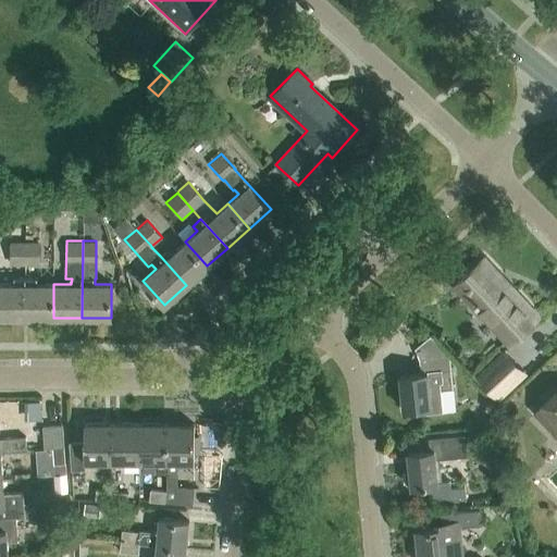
[(25,264),(25,242),(9,242),(9,264),(25,264)]
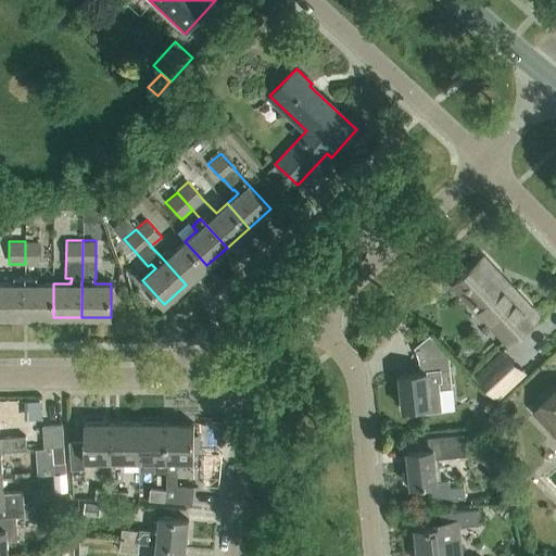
[(25,241),(25,264),(39,264),(39,241),(25,241)]
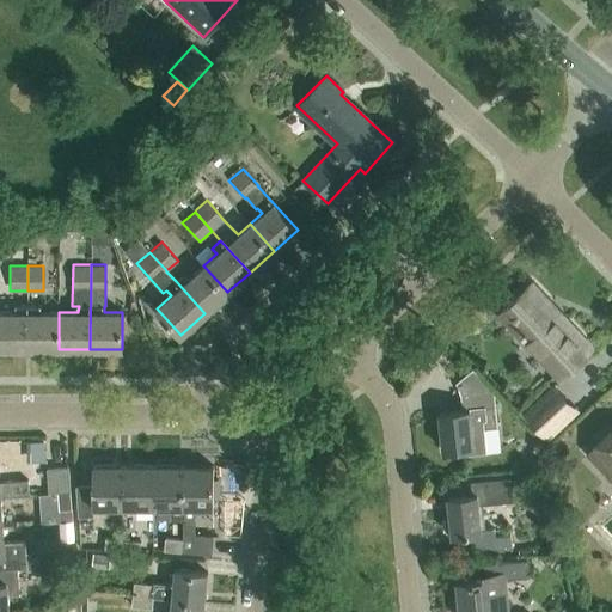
[(204,313),(227,292),(203,265),(189,279),(184,273),(176,281),(204,313)]
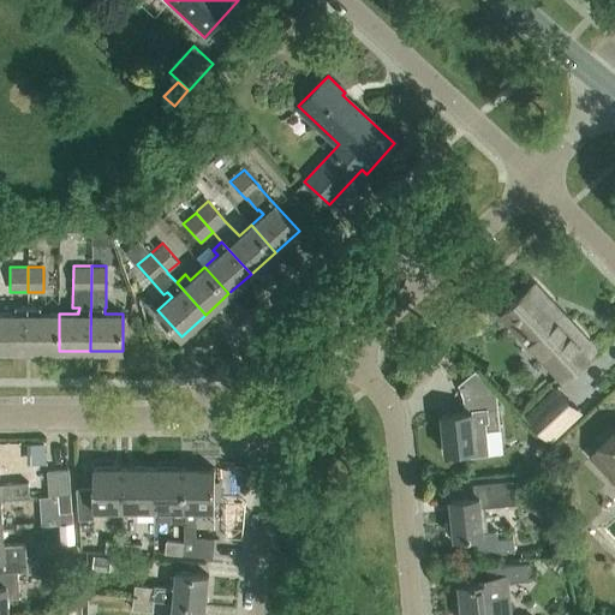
[(563,376),(593,348),(533,284),(503,311),(563,376)]
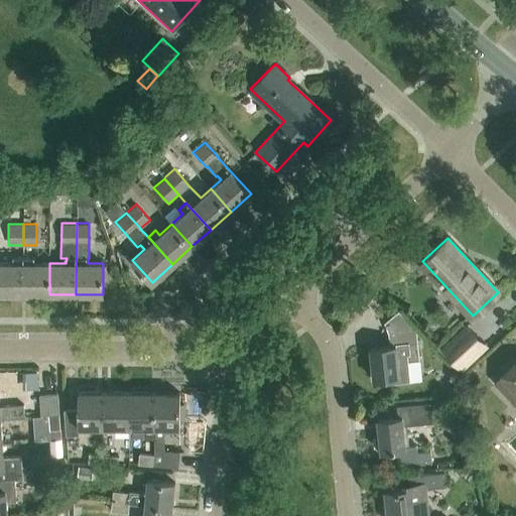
[(0,293),(23,293),(23,257),(13,257),(13,263),(0,262),(0,293)]
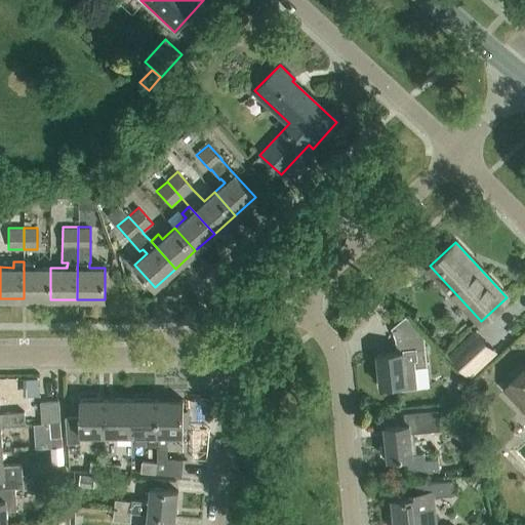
[(50,299),(50,268),(36,268),(36,261),(24,261),(24,298),(50,299)]
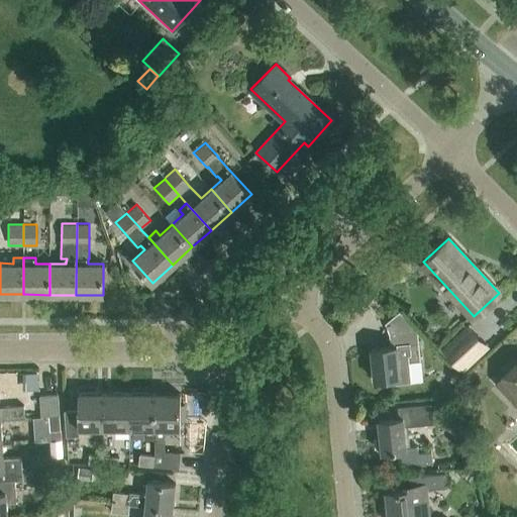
[(385,321),(391,334),(390,335),(391,346),(371,348),(375,379),(396,377),(397,382),(411,381),(408,360),(419,359),(416,326),(400,311),(385,321)]
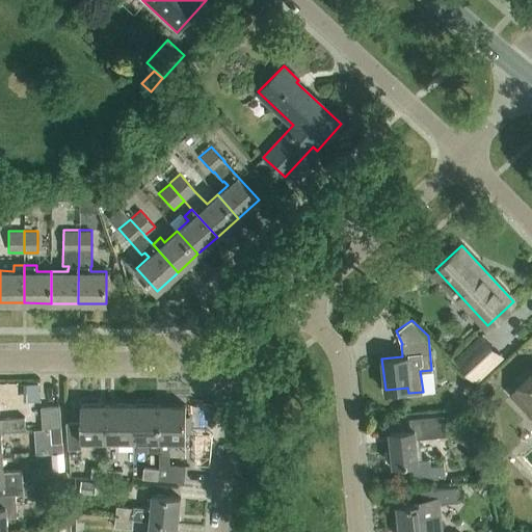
[(503,356),(482,331),(455,354),(456,355),(477,379),(503,356)]
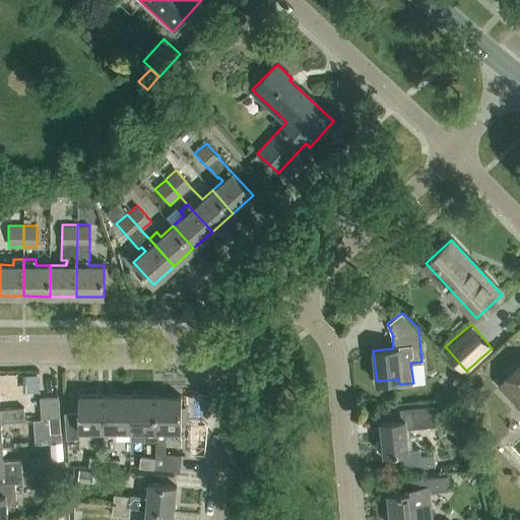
[(519,365),(502,382),(519,401),(519,365)]
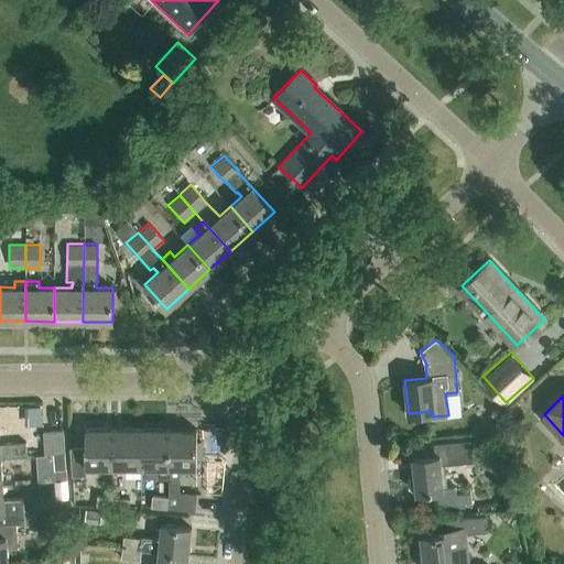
[(42,403),(28,404),(29,423),(43,422),(42,403)]
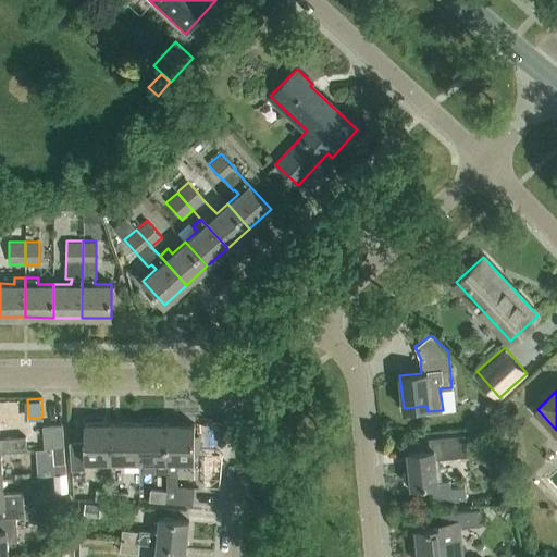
[(497,424),(496,409),(484,410),(484,424),(497,424)]
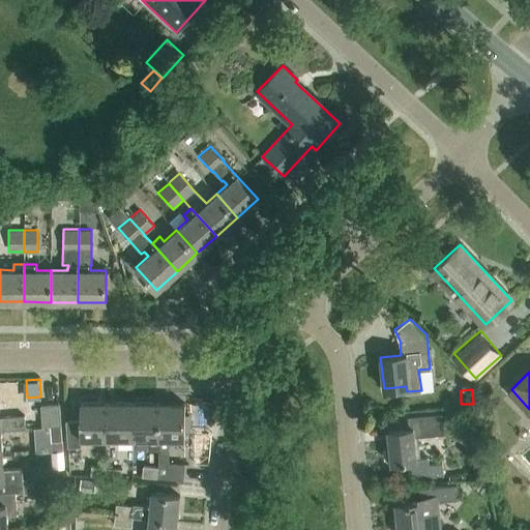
[(40,405),(41,428),(51,427),(60,425),(59,404),(40,405)]
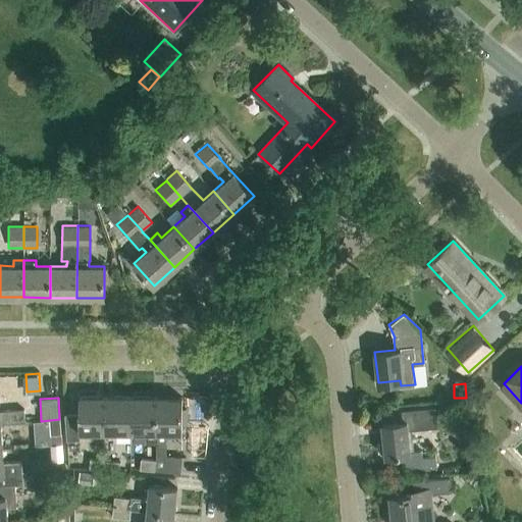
[(104,432),(104,398),(80,398),(80,414),(65,414),(66,440),(80,440),(80,432),(104,432)]
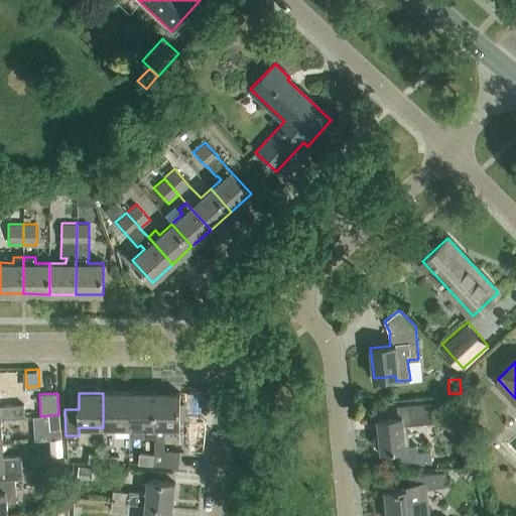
[(129,427),(129,393),(103,393),(103,427),(129,427)]
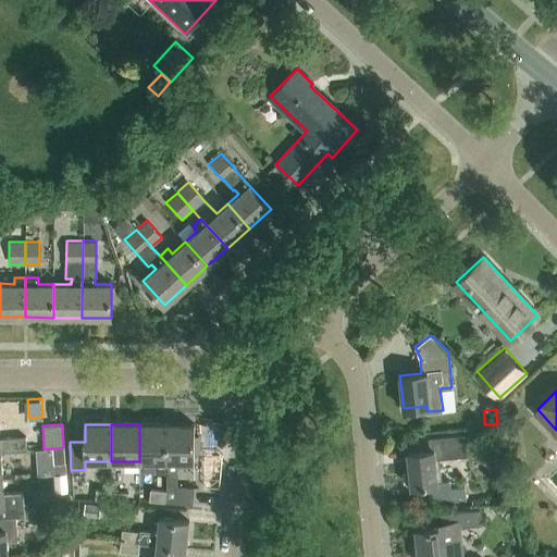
[(166,472),(166,424),(139,424),(139,461),(155,461),(155,473),(166,472)]
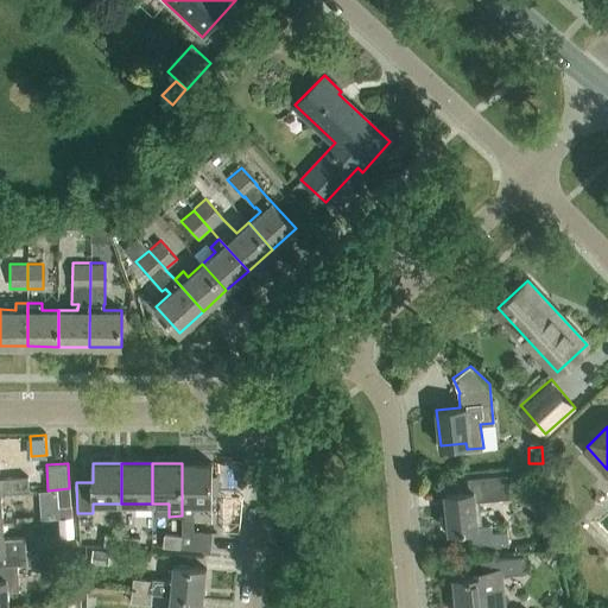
[(182,537),(182,549),(210,551),(211,532),(194,531),(194,520),(194,504),(211,504),(211,463),(182,463),(182,515),(182,537)]
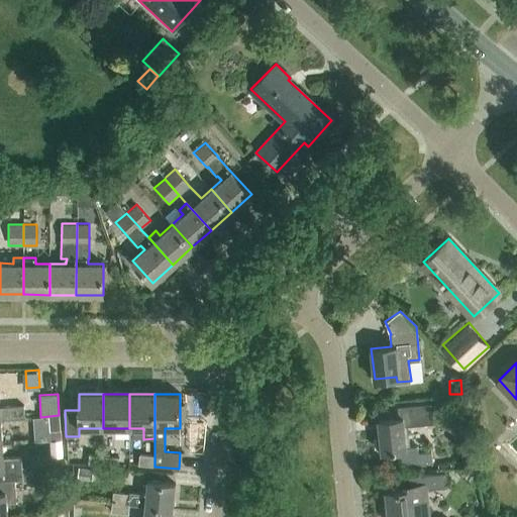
[(0,419),(24,417),(24,405),(0,406),(0,419)]
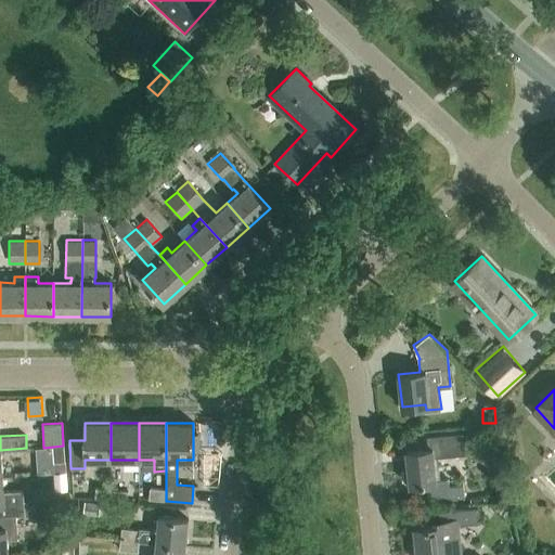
[(428,500),(464,497),(463,486),(449,487),(448,480),(440,481),(438,457),(465,454),(463,435),(427,438),(428,450),(407,452),(409,486),(426,483),(428,500)]
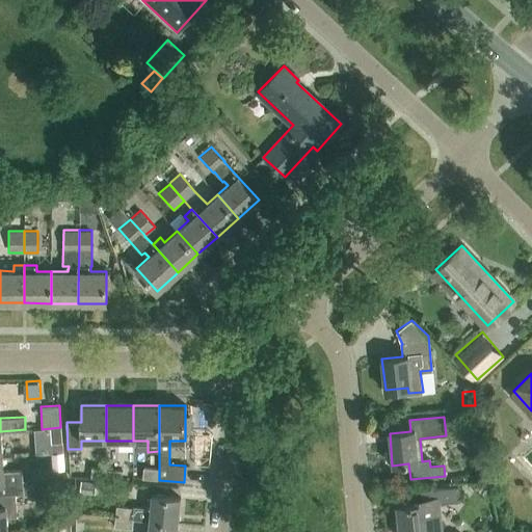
[(51,428),(52,443),(61,443),(60,427),(51,428)]
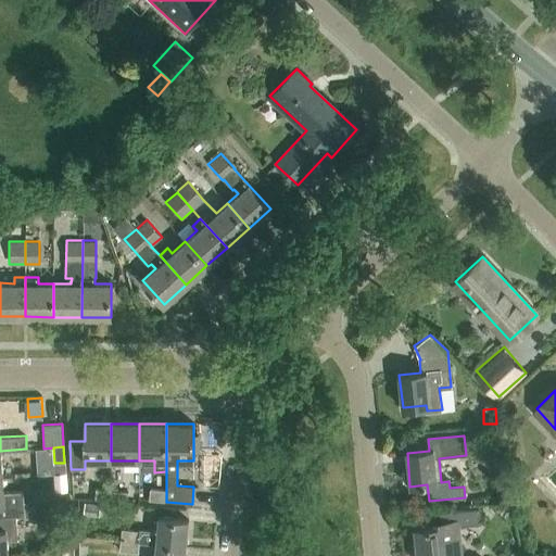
[(37,469),(54,468),(54,463),(53,447),(43,449),(35,449),(37,469)]
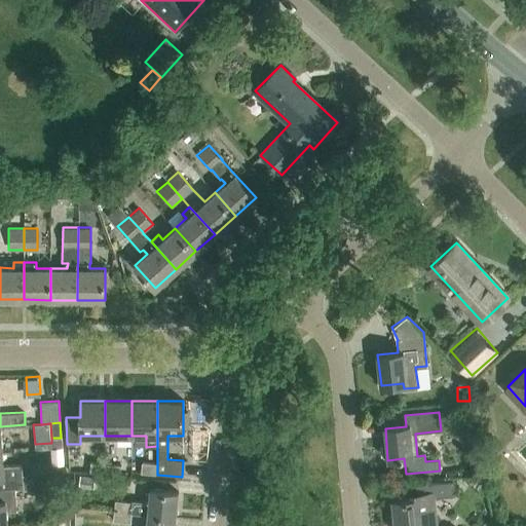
[(63,463),(62,448),(51,448),(52,464),(63,463)]
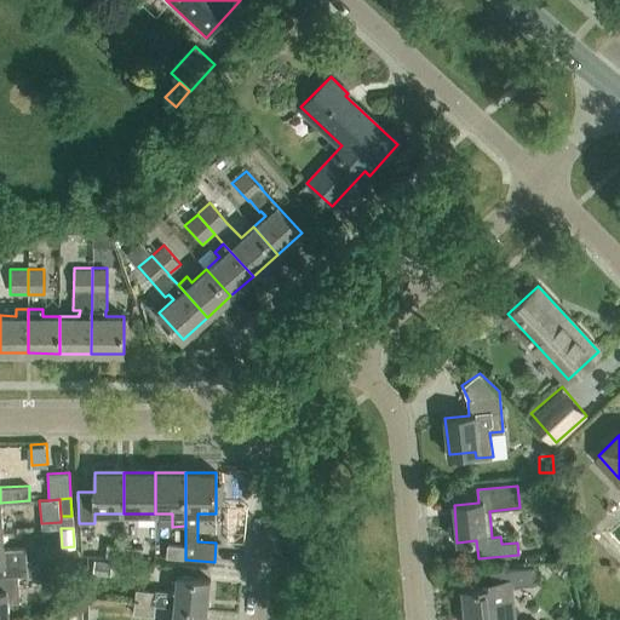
[(0,578),(18,577),(44,574),(42,564),(27,566),(24,547),(4,549),(3,534),(0,533),(0,578)]
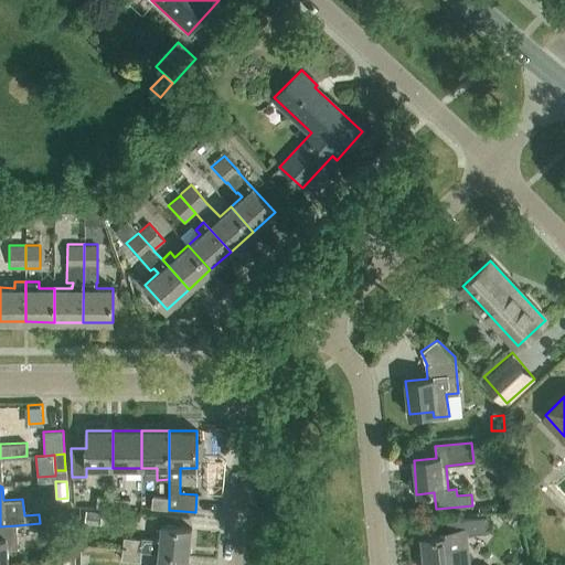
[(113,510),(114,498),(97,497),(96,508),(113,510)]
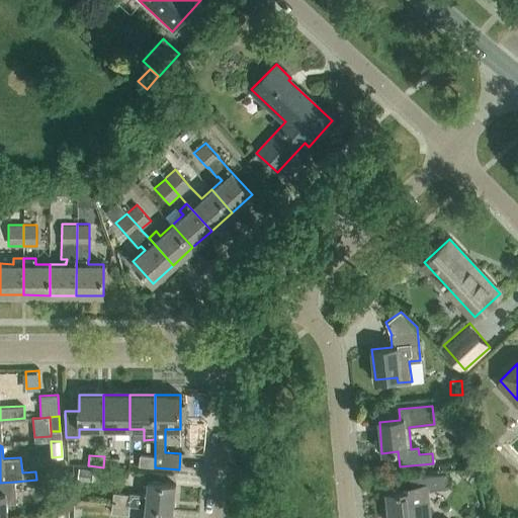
[(155,467),(155,457),(140,455),(139,465),(155,467)]
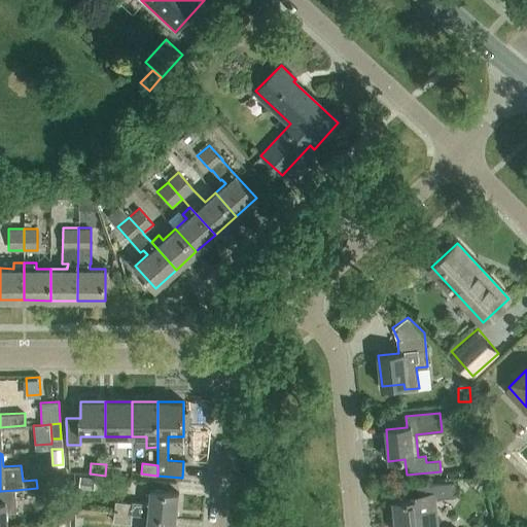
[(106,464),(105,476),(120,477),(121,466),(106,464)]
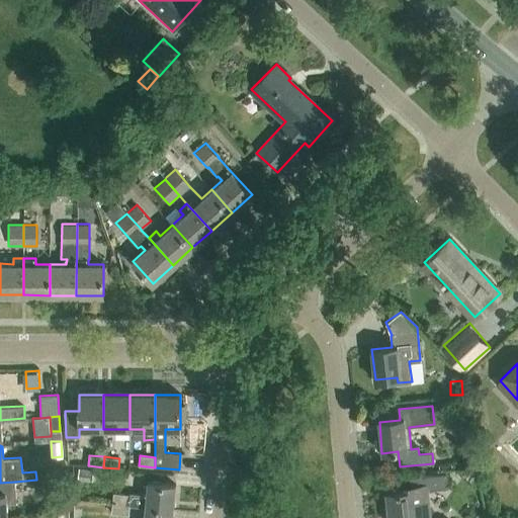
[(93,468),(78,467),(77,479),(92,480),(93,468)]
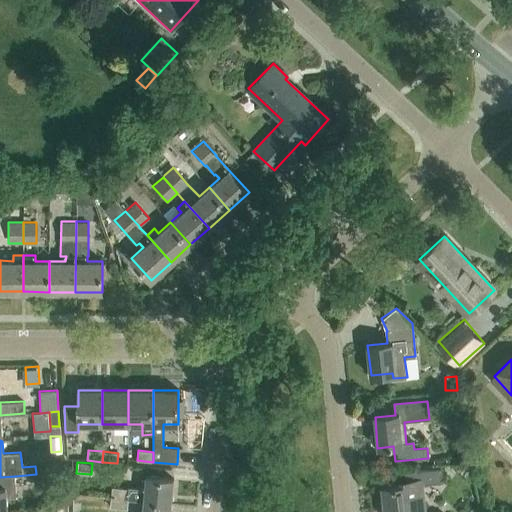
[(424,511),(422,484),(443,482),(441,468),(407,471),(408,481),(405,481),(405,485),(382,488),(384,511),(424,511)]
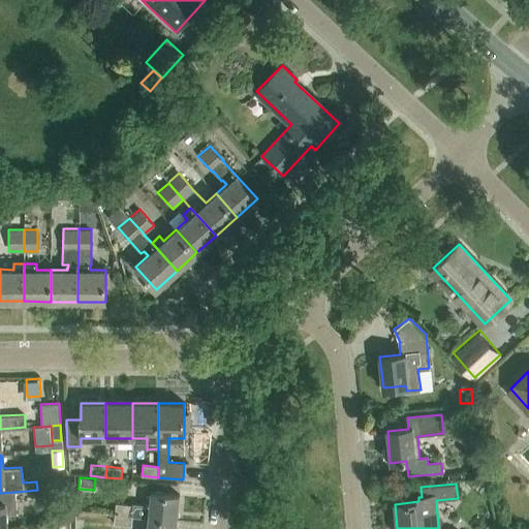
[(64,501),(64,488),(51,488),(51,501),(64,501)]
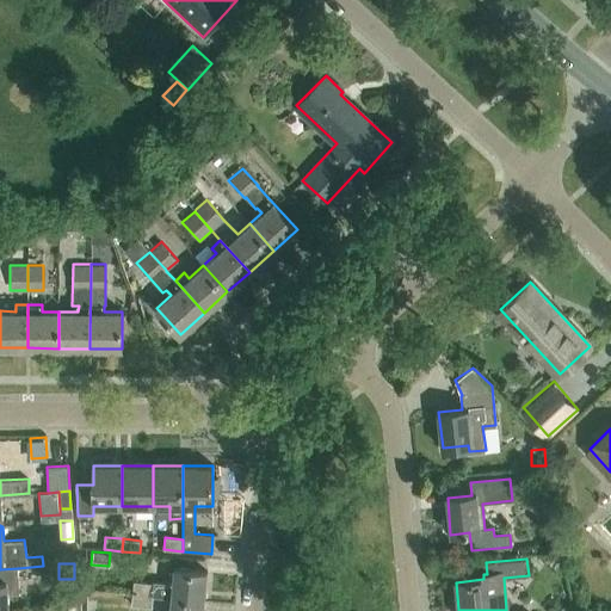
[(0,610),(7,610),(7,594),(19,593),(18,568),(0,569),(0,610)]
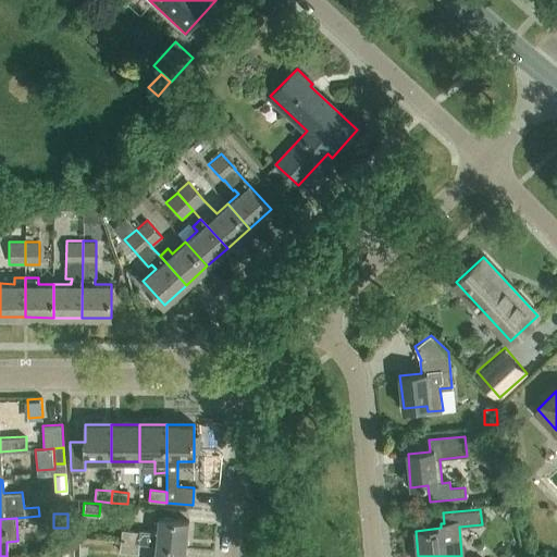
[(157,545),(187,548),(189,521),(159,519),(158,532),(139,530),(139,532),(122,530),(120,542),(139,544),(139,543),(157,545)]
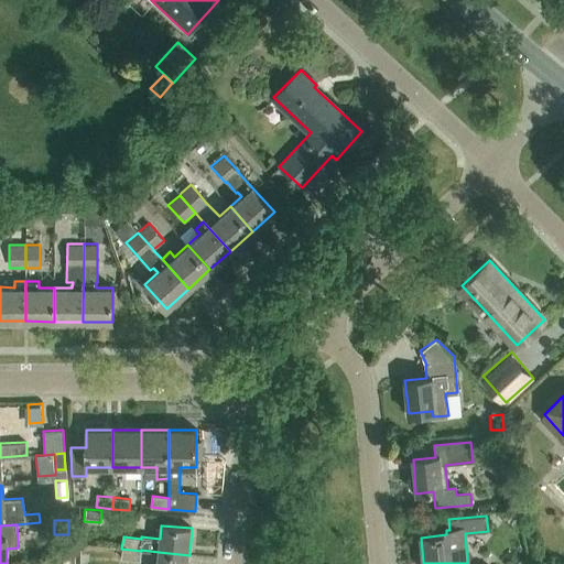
[(63,562),(75,561),(75,544),(63,543),(63,562)]
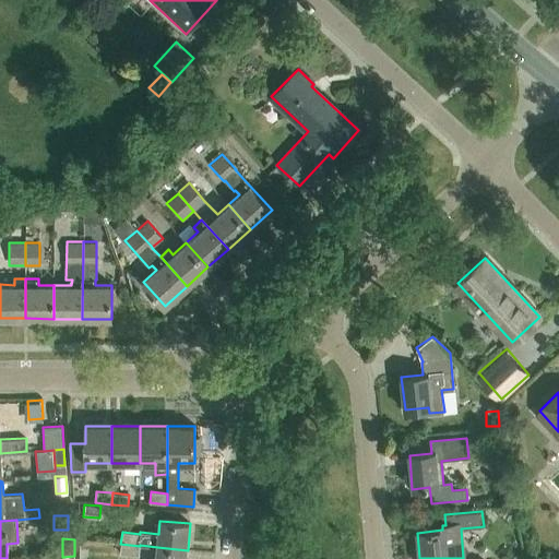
[(139,556),(140,546),(120,544),(119,554),(139,556)]
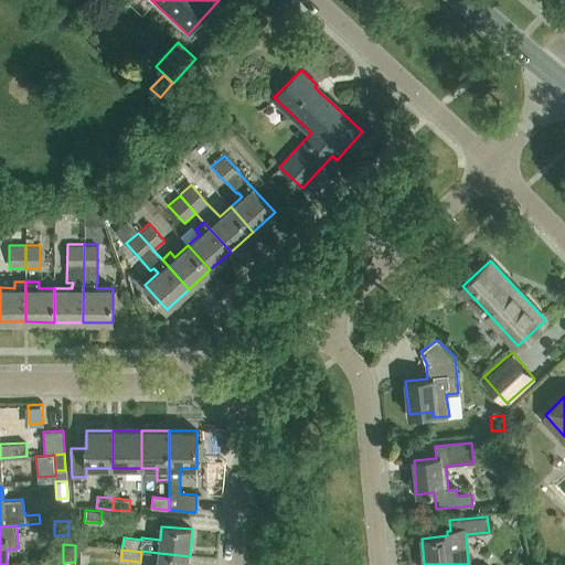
[(188,564),(190,556),(159,553),(157,564),(188,564)]
